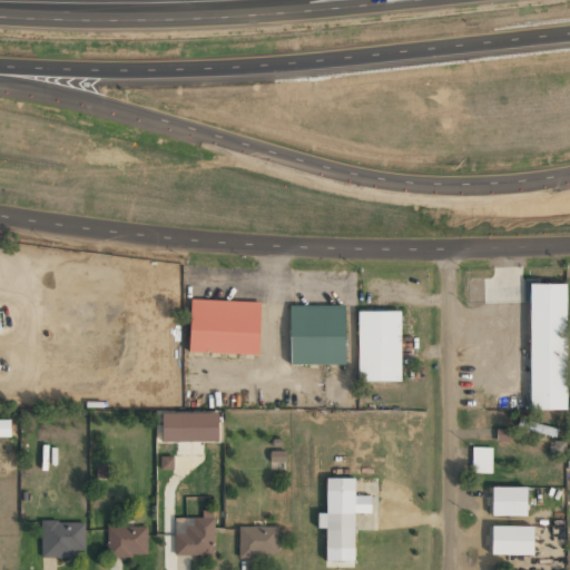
[(566,284),(529,284),(530,411),(567,410),(566,284)]
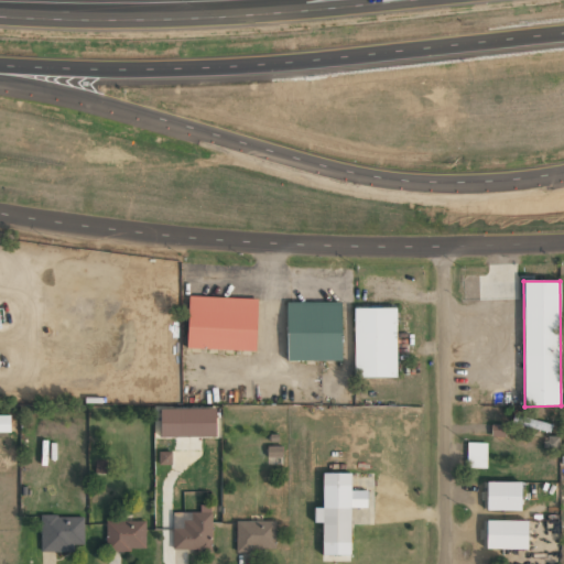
[(256,350),(257,299),(188,297),(186,349),(256,350)]
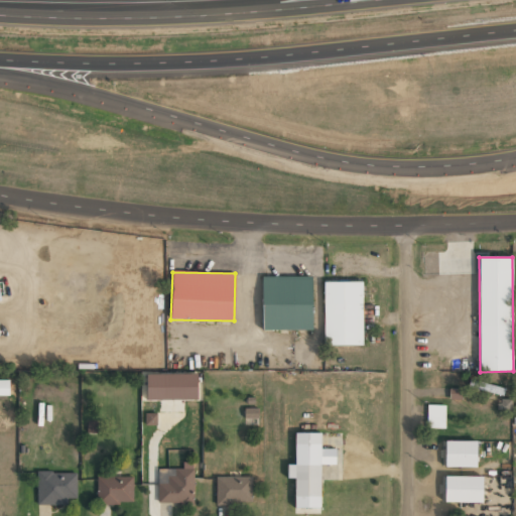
[(311,330),(311,276),(262,277),(262,331),(311,330)]
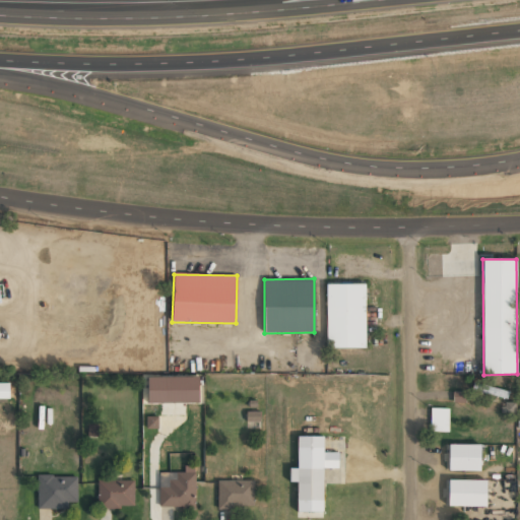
[(364,283),(325,284),(326,348),(365,348),(364,283)]
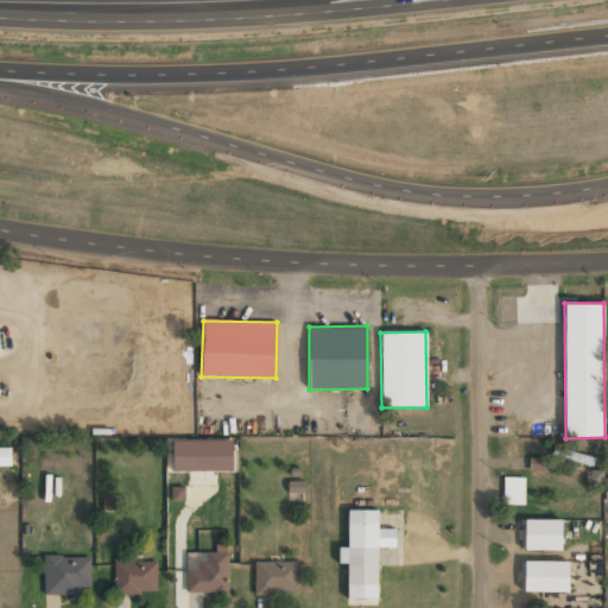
[(232,470),(232,441),(172,441),(172,472),(232,470)]
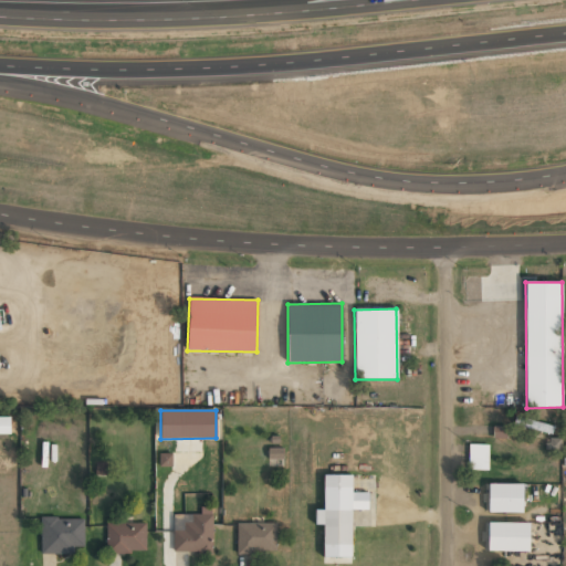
[(10,417),(0,416),(0,433),(10,433),(10,417)]
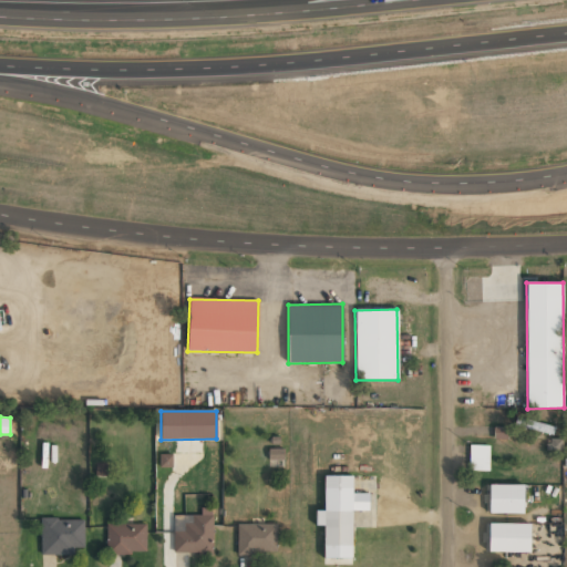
[(488,471),(490,445),(470,445),(468,471),(488,471)]
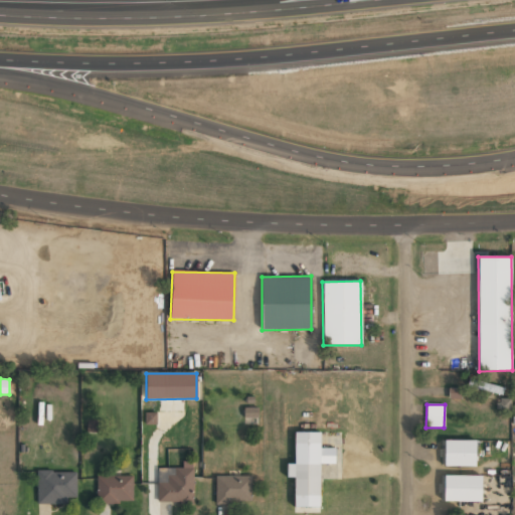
[(145,424),(156,423),(156,412),(144,412),(145,424)]
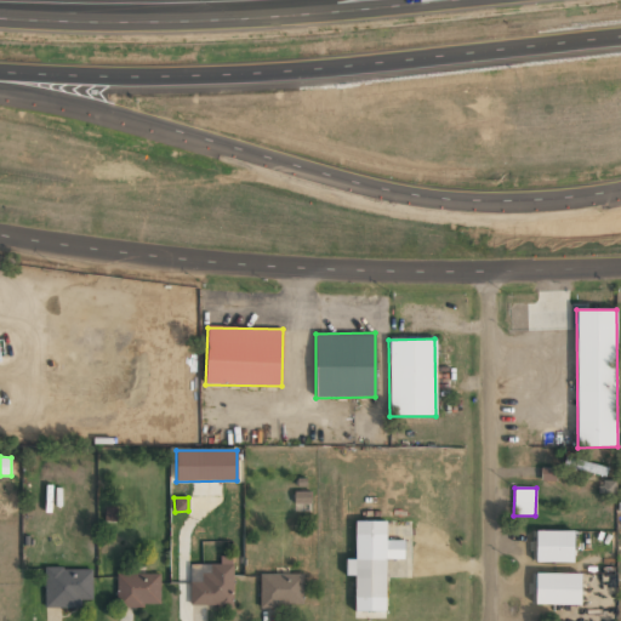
[(385,611),(386,558),(404,559),(404,540),(386,540),(386,522),(355,520),(354,559),(346,559),(345,576),(354,576),(354,611),(385,611)]
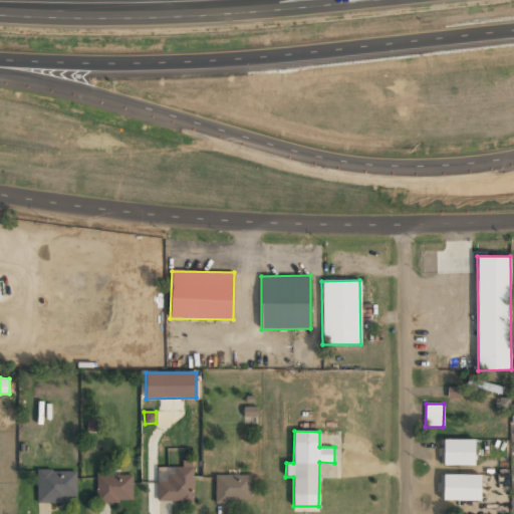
[(475,440),(443,439),(443,465),(474,466),(475,440)]
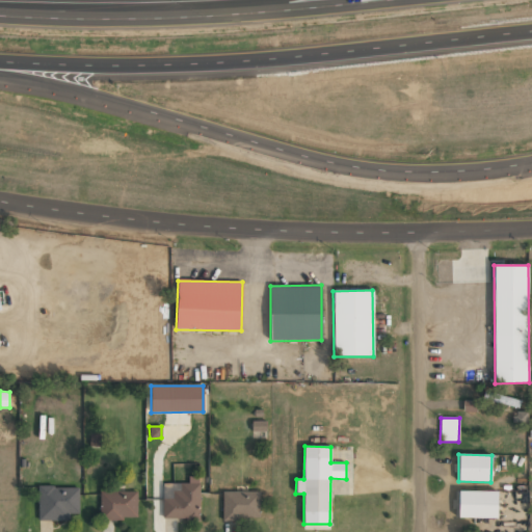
[(163,483),(162,519),(200,520),(200,483),(163,483)]
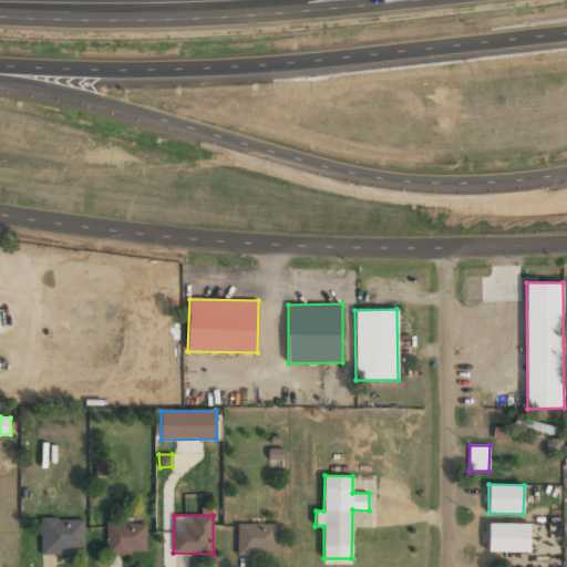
[(84,519),(41,518),(40,555),(74,555),(74,548),(83,548),(84,519)]
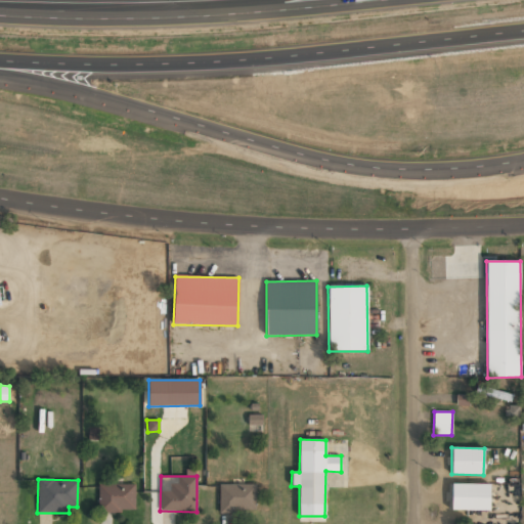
[(489,484),(451,483),(451,510),(489,511),(489,484)]
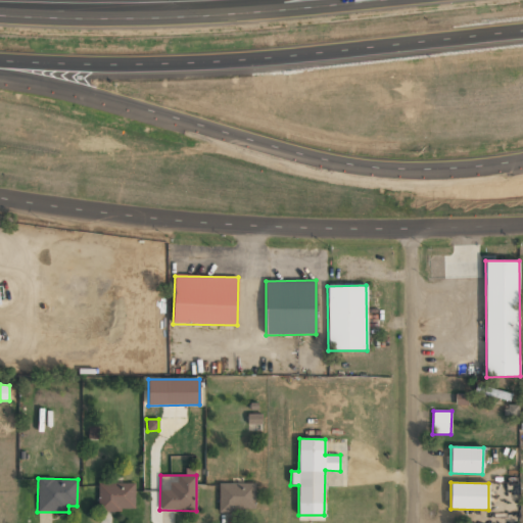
[(135,483),(98,483),(98,510),(134,511),(135,483)]
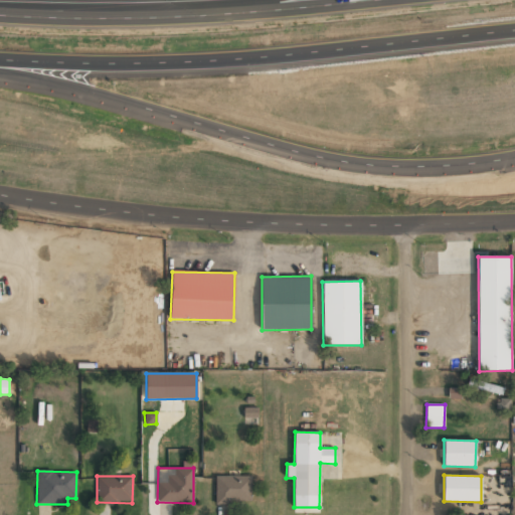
[(250,503),(250,476),(215,476),(215,503),(250,503)]
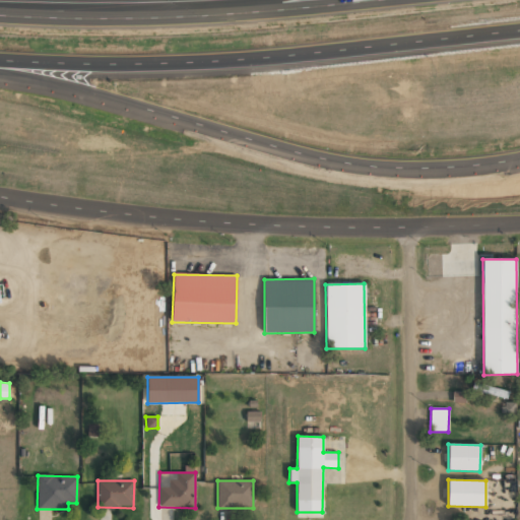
All buildings are outlined.
